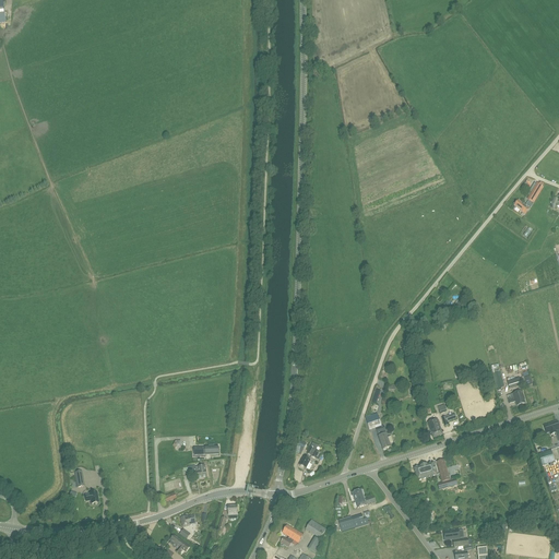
[(543,188),(538,185),(528,199),(530,200),(533,202),(543,188)]
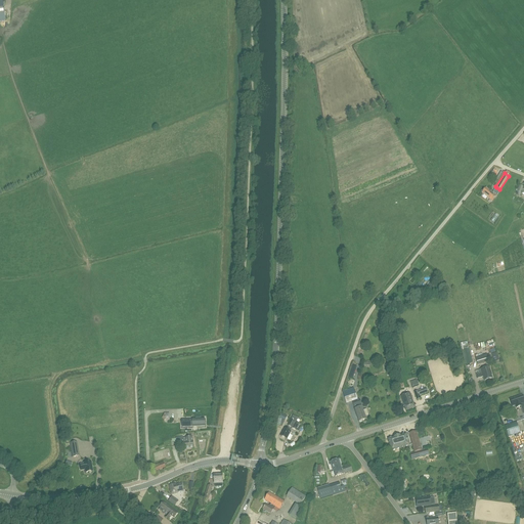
[(483,191),(482,192),(485,194),(486,195),(492,201),(498,192),(499,189),(496,187),(495,190),(493,193),(490,191),(489,190),(486,188),(485,189),(484,188),(482,191),(483,191)]
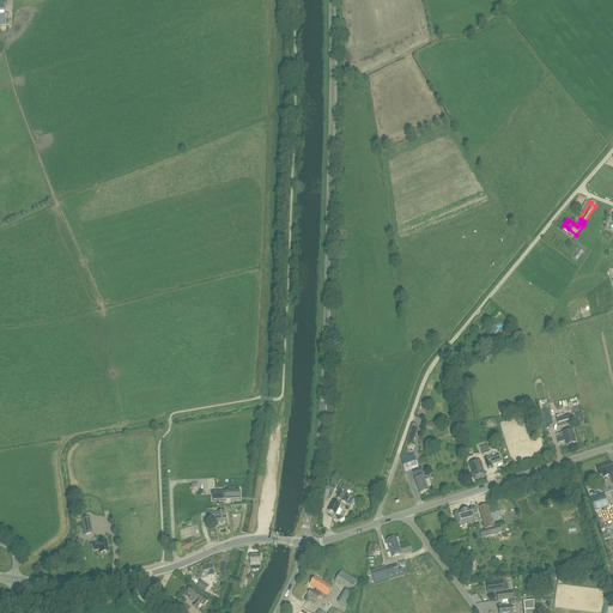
[(505,325),(501,332),(496,339),(501,341),(511,329),(505,325)]
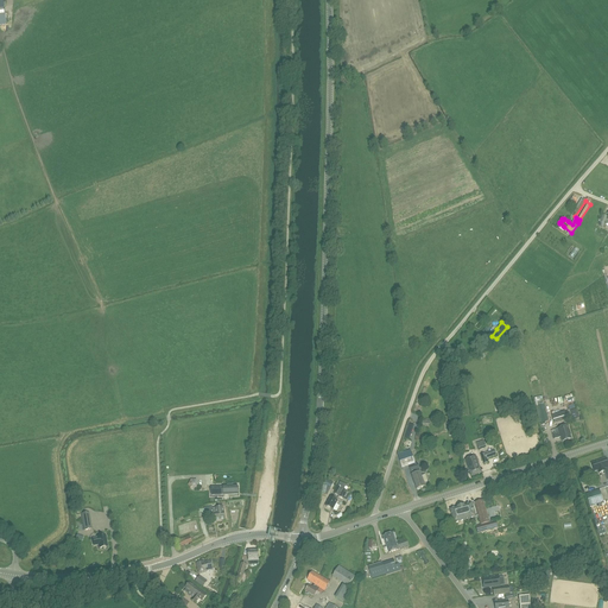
[(565,411),(563,412),(551,416),(555,424),(558,423),(565,420),(568,419),(565,411)]
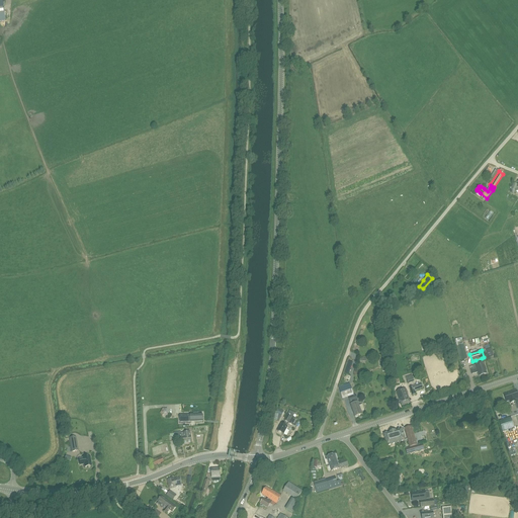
[(472,368),(473,369),(470,370),(471,374),(478,372),(479,376),(487,373),(486,370),(484,362),(475,365),(476,367),(472,368)]
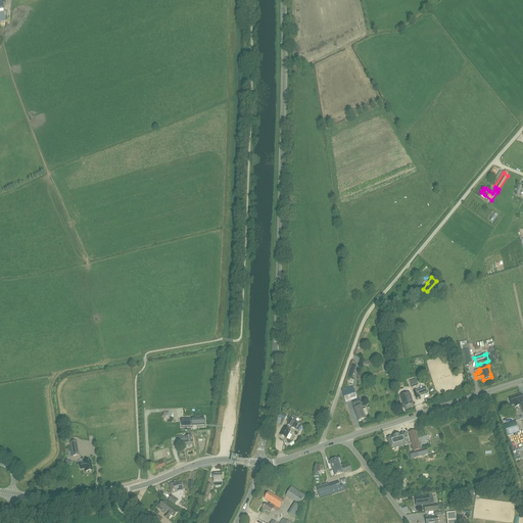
[(352,387),(342,390),(346,402),(351,400),(357,399),(357,398),(352,387)]
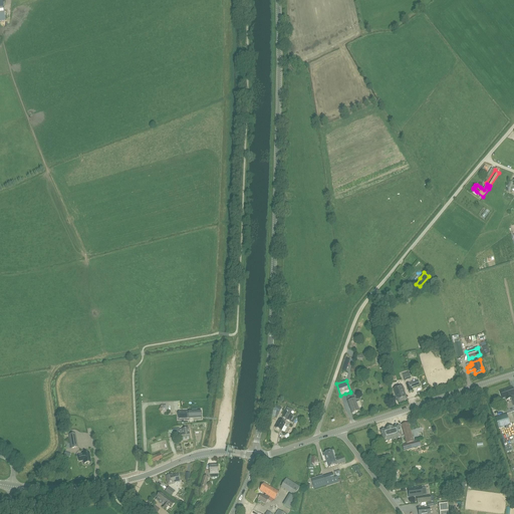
[(410,383),(406,384),(409,393),(413,391),(412,388),(420,386),(418,380),(410,383)]
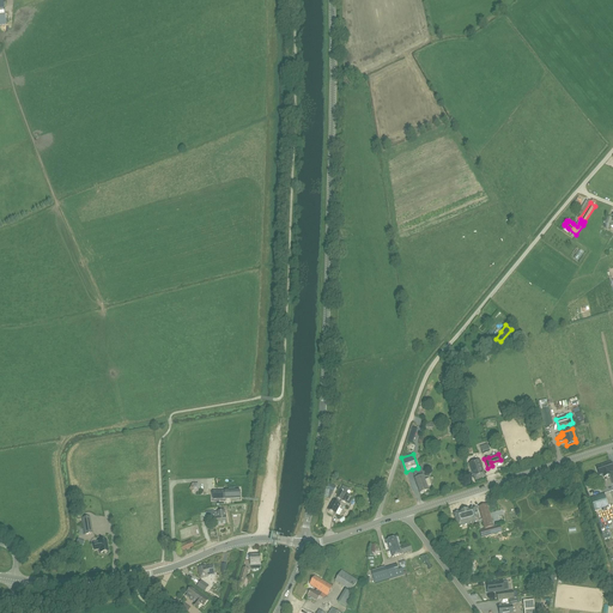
[(480,459),(468,463),(472,474),(473,474),(475,480),(485,478),(483,471),(484,471),(480,459)]
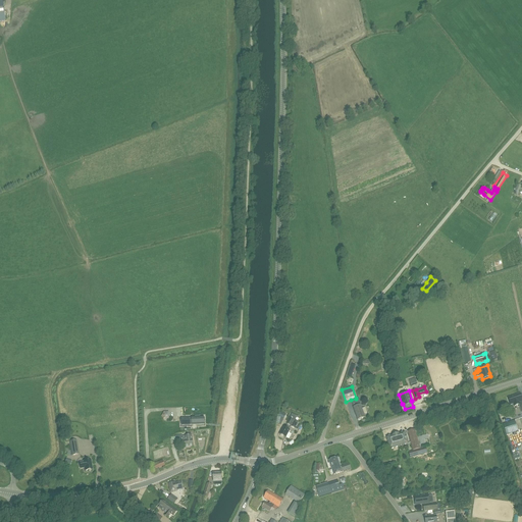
[(508,398),(510,405),(513,404),(514,407),(519,405),(521,413),(521,412),(521,397),(521,394),(508,398)]
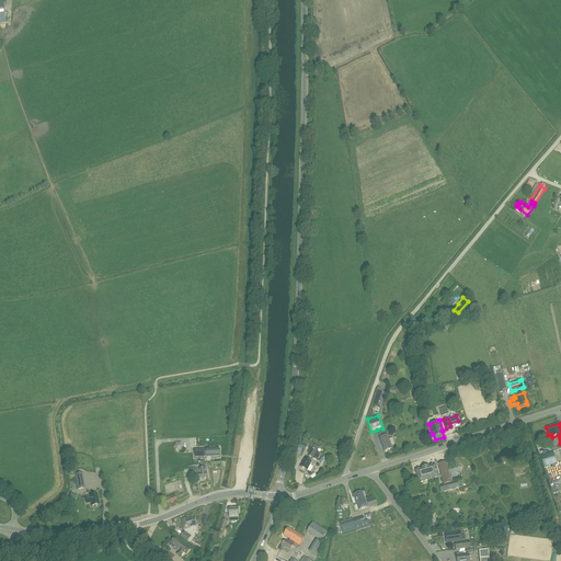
[(392,448),(388,435),(385,427),(382,427),(382,428),(377,430),(379,437),(380,437),(379,438),(385,451),(392,448)]
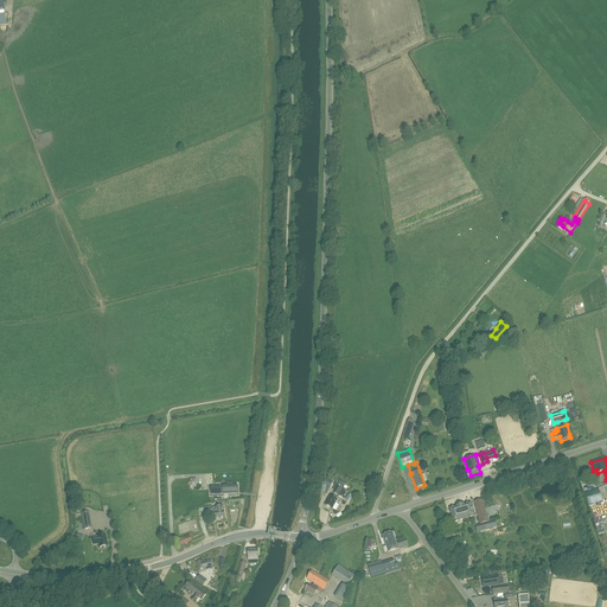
[(190,489),(196,489),(199,484),(196,479),(190,479),(187,484),(190,489)]
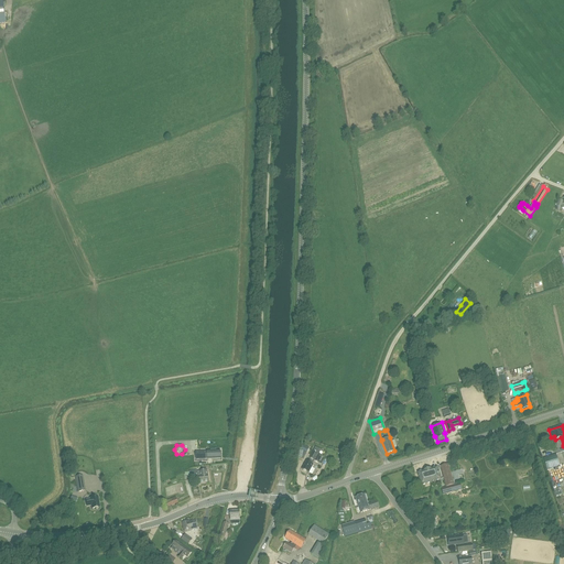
[(370,447),(366,448),(370,462),(379,458),(376,449),(371,452),(370,447)]
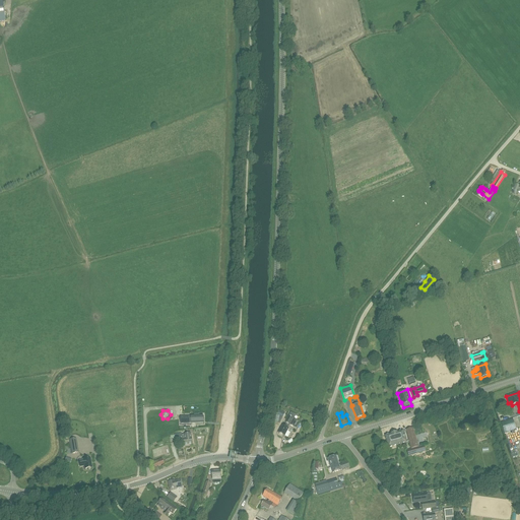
[(284,426),(282,426),(278,433),(284,436),(288,429),(290,426),(294,427),(297,421),(295,419),(296,416),(290,413),(285,423),(284,426)]
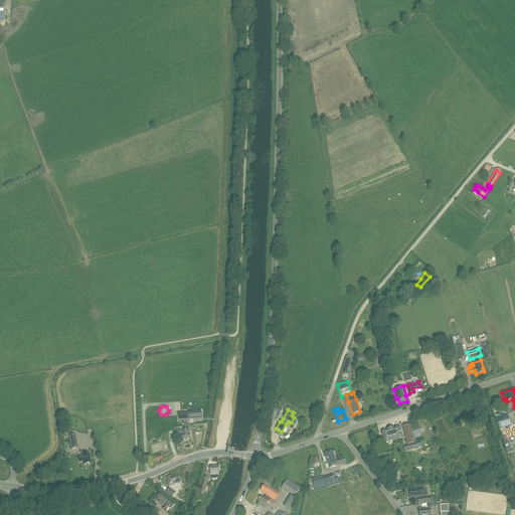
[(330,423),(338,421),(334,409),(330,411),(331,414),(327,416),(330,423)]
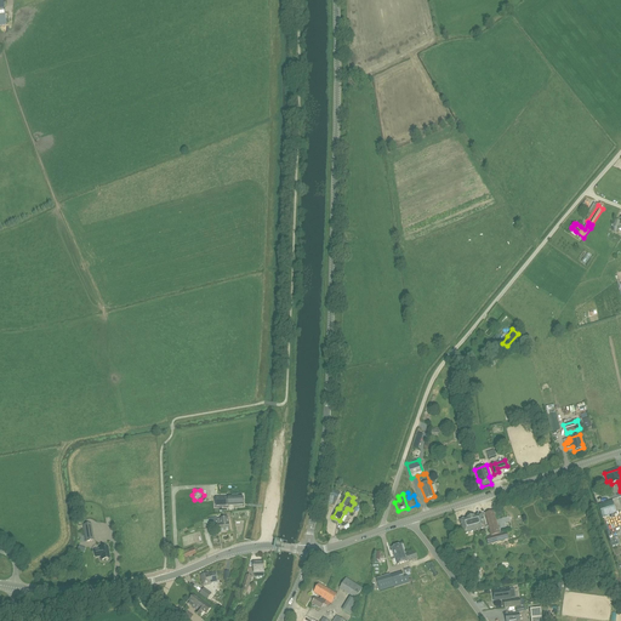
[(603,517),(616,513),(613,500),(598,505),(603,517)]
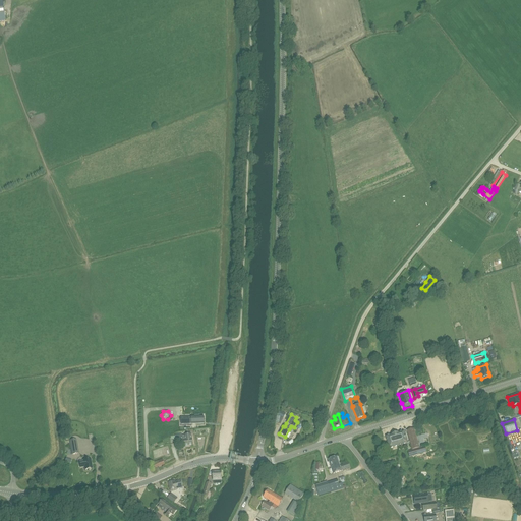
[(404,431),(386,437),(389,448),(407,443),(410,442),(412,450),(407,451),(409,457),(426,452),(424,447),(419,448),(414,428),(407,430),(407,431),(404,431)]
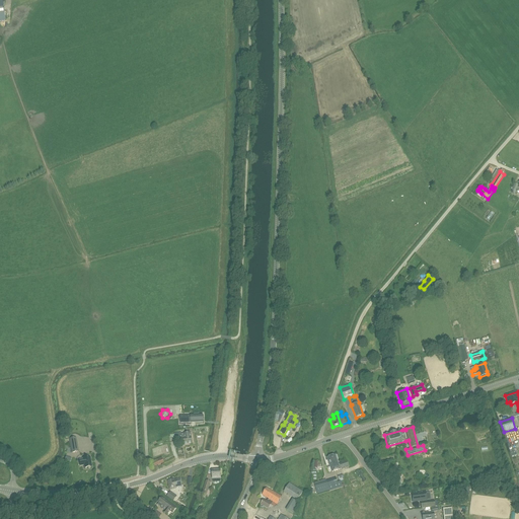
[(191,437),(188,438),(188,433),(181,434),(181,439),(182,439),(183,444),(192,443),(191,437)]
